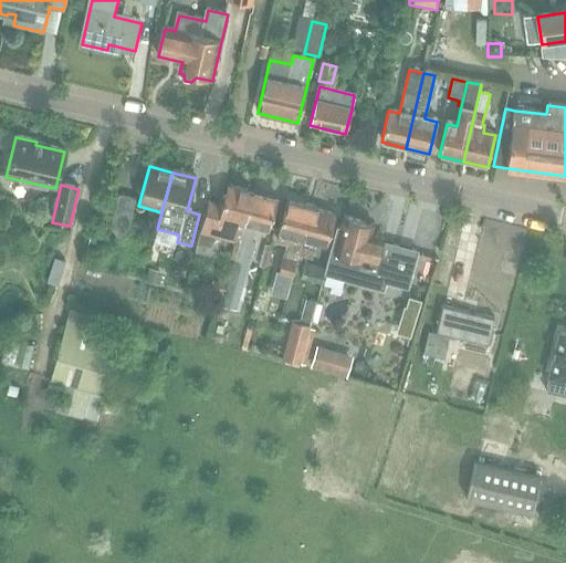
[(245,223),(253,194),(228,187),(222,207),(209,204),(197,247),(212,251),(216,236),(240,242),(245,223)]
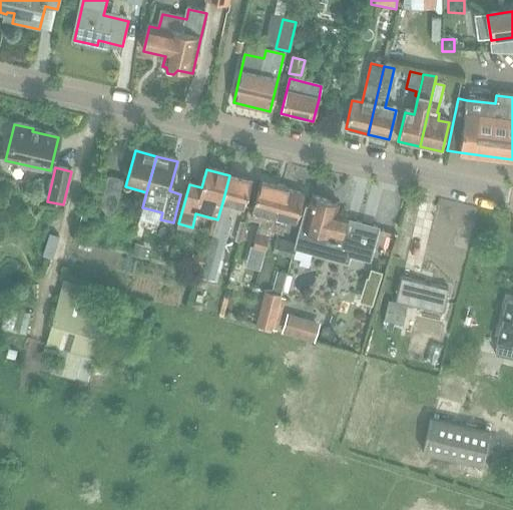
[(244,208),(251,181),(229,175),(222,202),(217,219),(212,236),(225,239),(230,221),(226,219),(230,204),(244,208)]
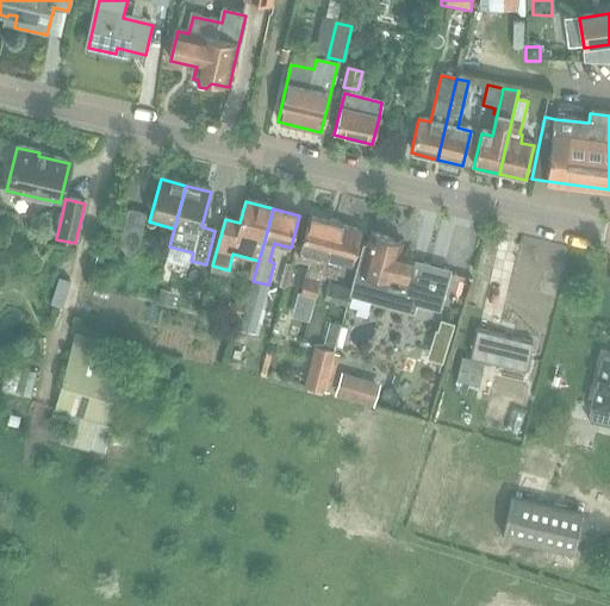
[(137,249),(145,216),(129,212),(120,244),(137,249)]
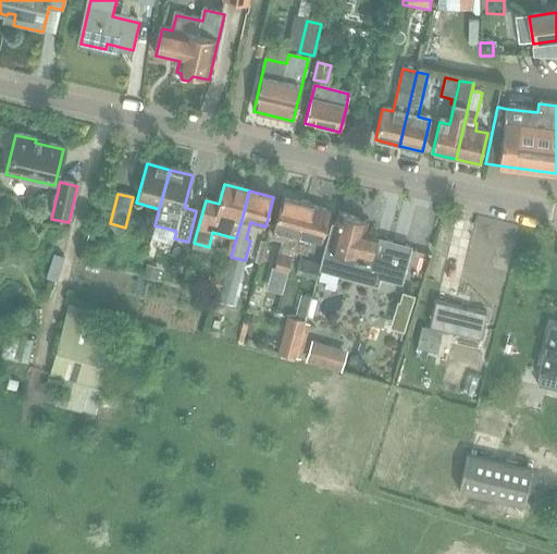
[(292,257),(306,206),(281,199),(273,229),(274,229),(271,237),(282,241),(273,269),(287,272),(292,257)]
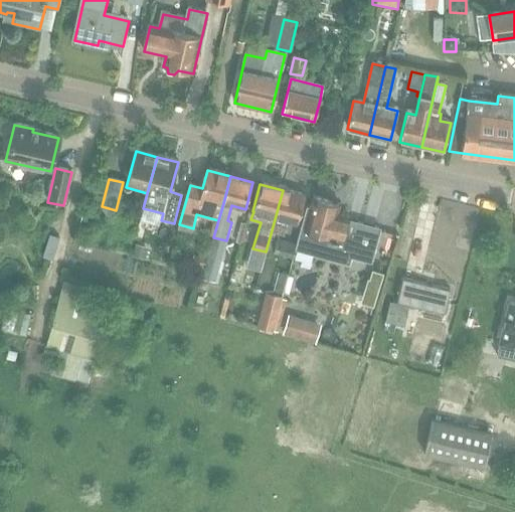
[(283,190),(270,237),(274,239),(275,234),(284,237),(288,220),(298,223),(305,196),(283,190)]
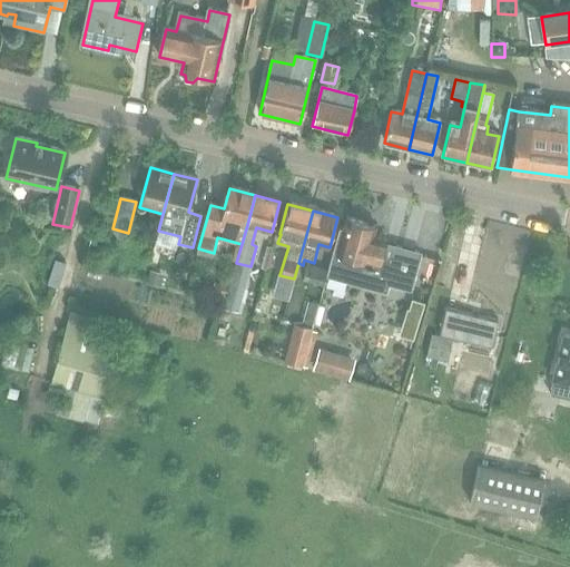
[(327,272),(326,277),(384,293),(386,285),(410,292),(420,254),(384,245),(385,241),(373,237),(375,227),(346,220),(343,232),(338,230),(327,272)]
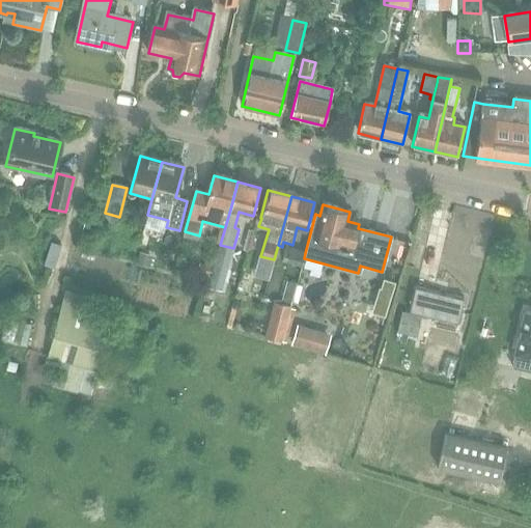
[(86,218),(81,233),(94,237),(99,222),(86,218)]
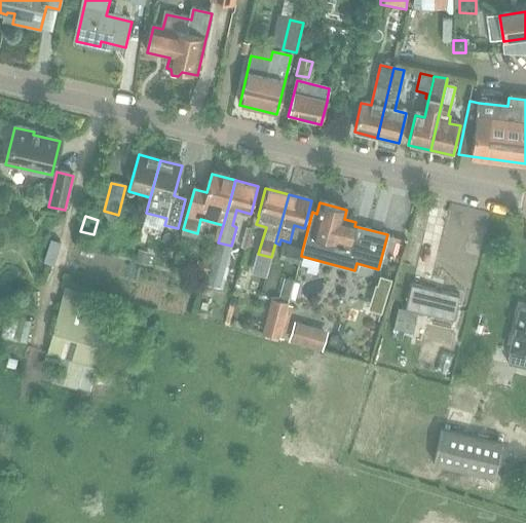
[(218,243),(210,272),(223,275),(231,246),(218,243)]
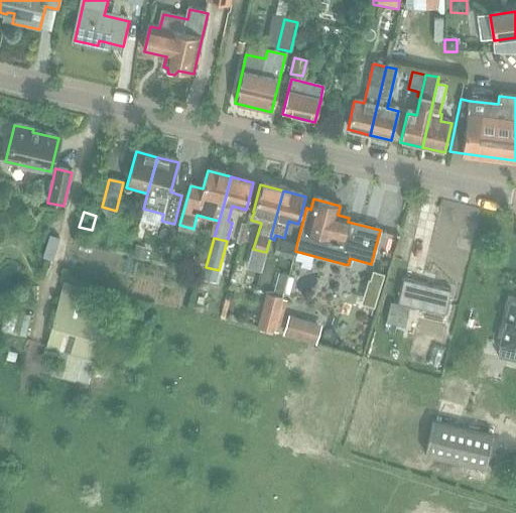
[(294,252),(296,246),(278,242),(274,254),(292,260),(294,252)]
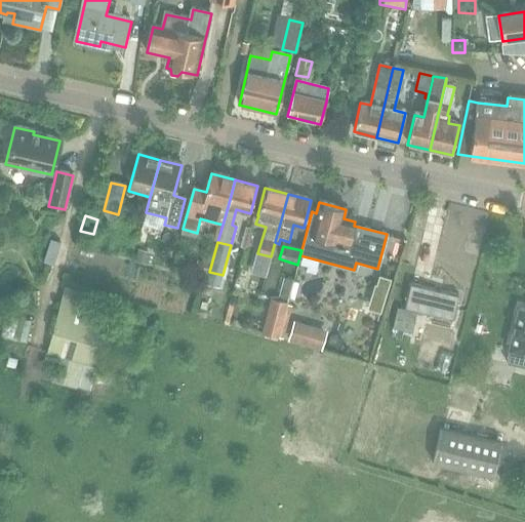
[(136,250),(133,262),(146,265),(149,253),(136,250)]
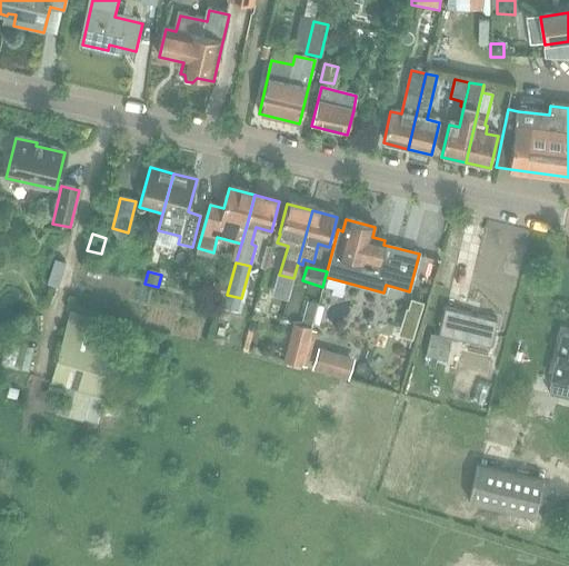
[(228,287),(213,284),(210,298),(223,301),(228,287)]
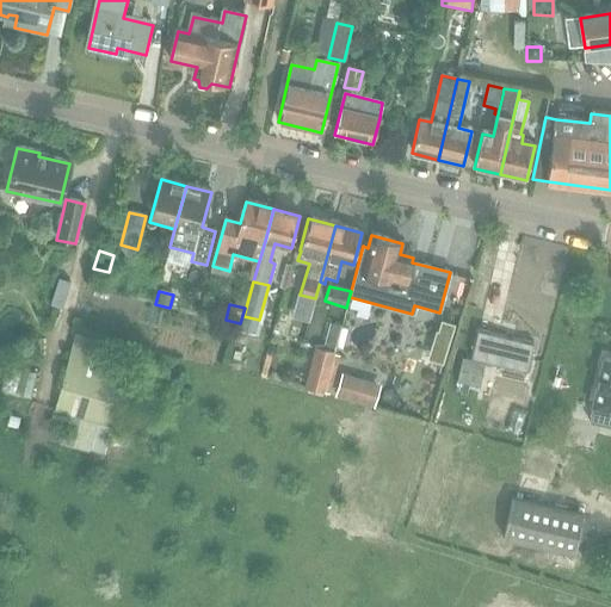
[(334,351),(340,327),(329,324),(323,347),(334,351)]
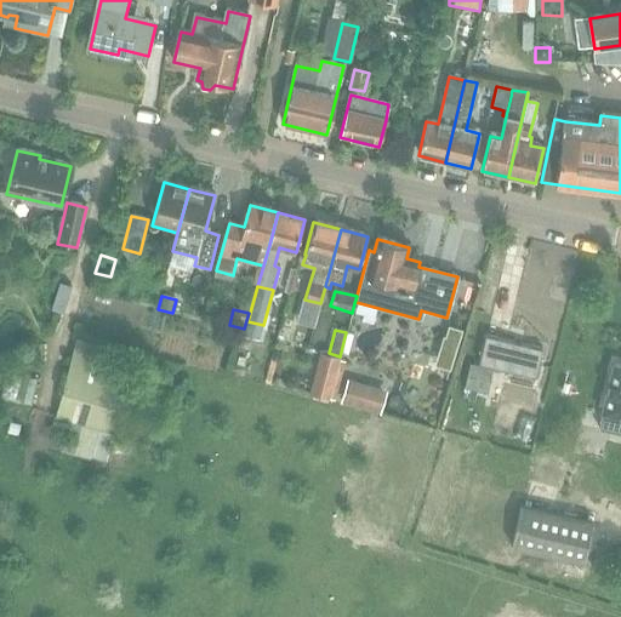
[(485,336),(478,365),(535,378),(542,350),(485,336)]
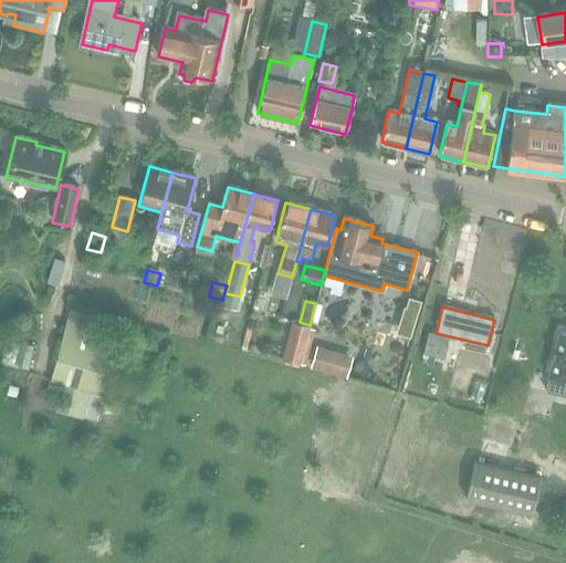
[(50,383),(111,399),(126,344),(88,334),(93,318),(70,311),(50,383)]
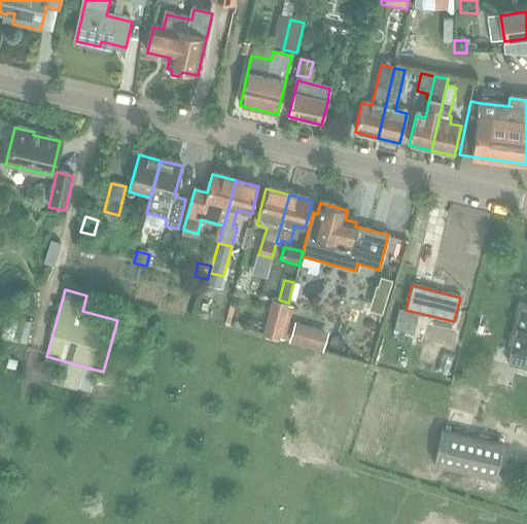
[(20,323),(46,327),(49,304),(23,301),(20,323)]
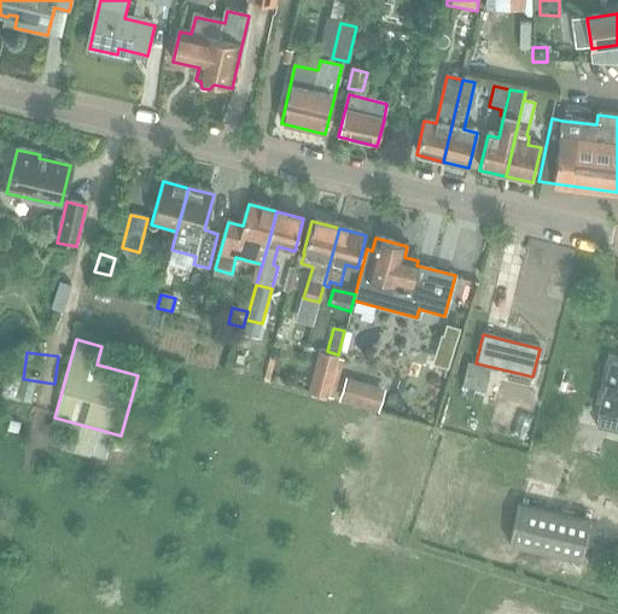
[(327,399),(338,357),(319,352),(308,393),(327,399)]
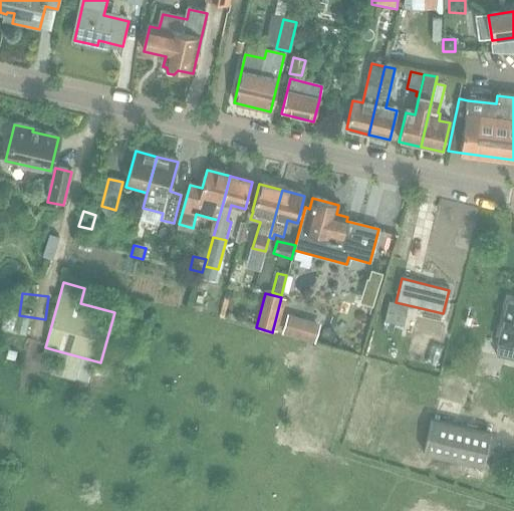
[(298,317),(331,325),(335,304),(302,297),(298,317)]
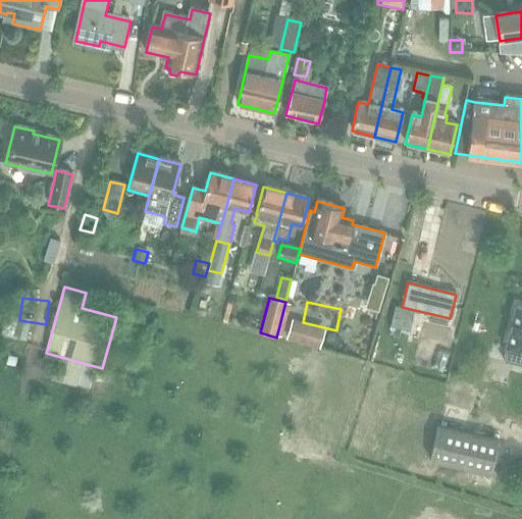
[(396,308),(390,327),(405,331),(410,312),(396,308)]
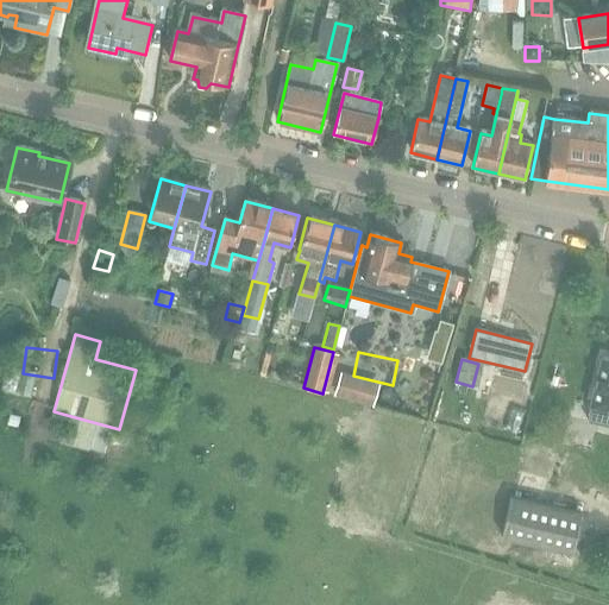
[(608,427),(608,360),(602,359),(586,422),(608,427)]
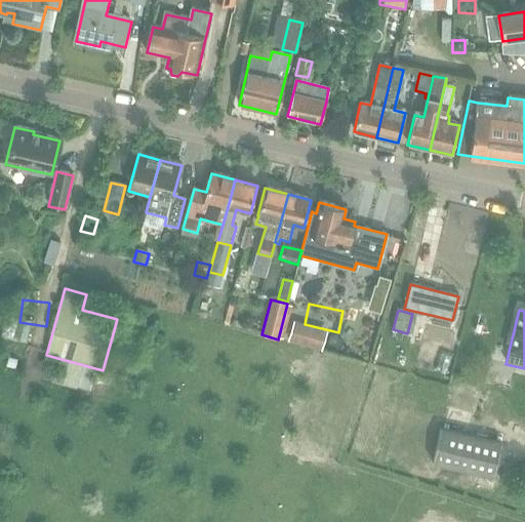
[(292,326),(288,343),(320,351),(324,335),(300,329),(292,326)]
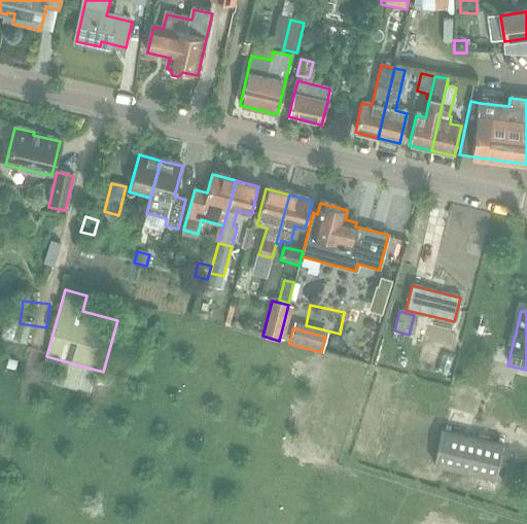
[(503,445),(442,431),(433,465),(496,479),(503,445)]
